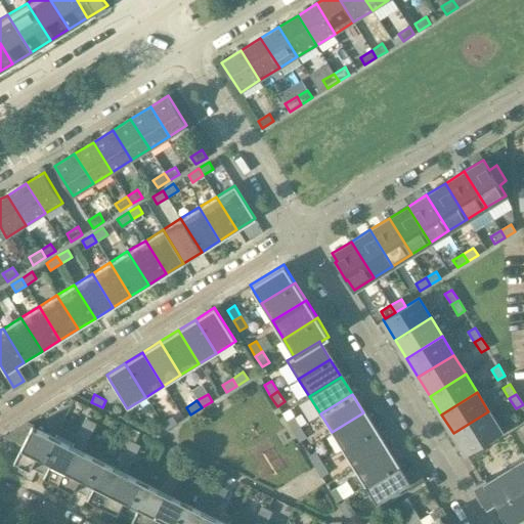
[(465,452),(500,431),(488,411),(453,433),(465,452)]
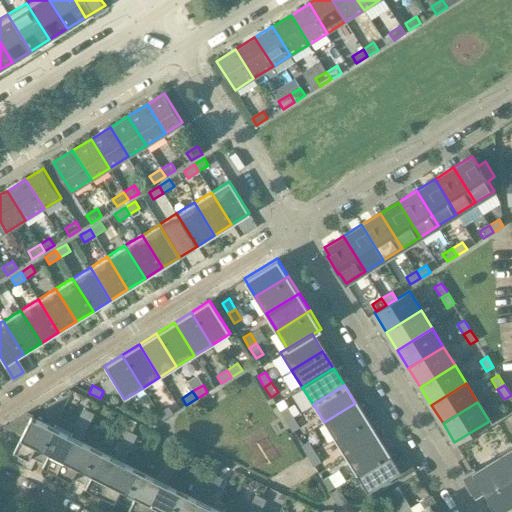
[(365,420),(355,403),(324,422),(334,439),(365,420)]
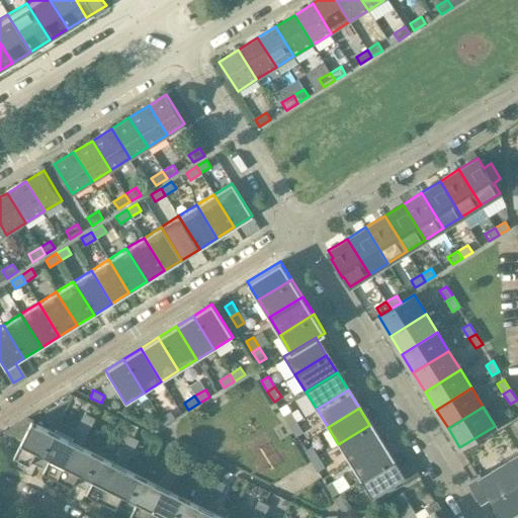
[(290,411),(283,416),(289,426),(296,422),(290,411)]
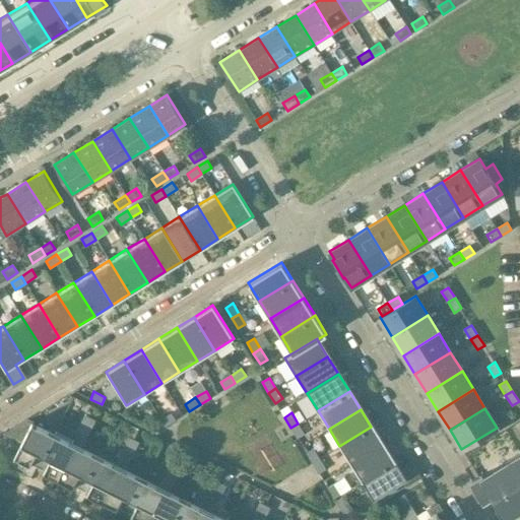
[(171,413),(160,419),(165,427),(175,419),(171,413)]
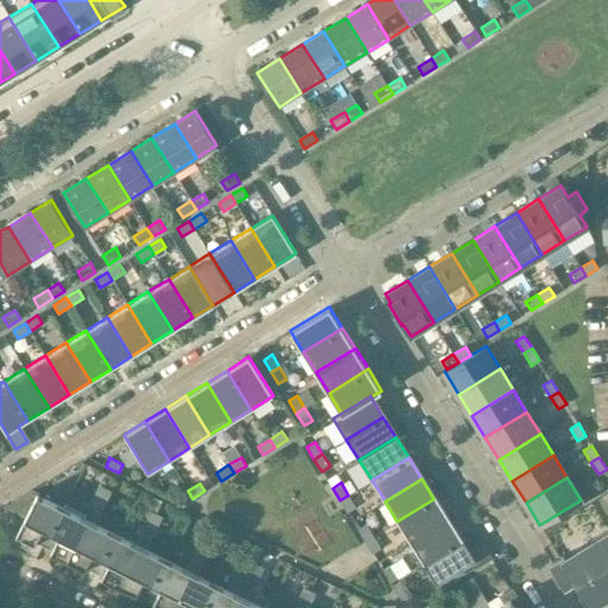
[(109,492),(105,489),(100,487),(92,502),(101,507),(109,492)]
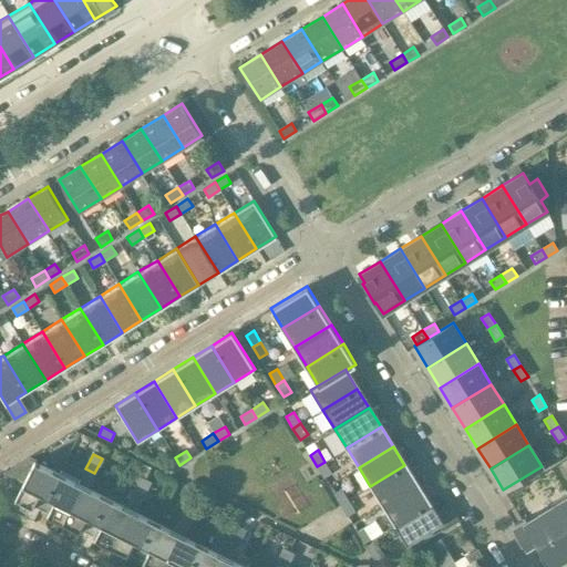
[(34,461),(32,465),(24,462),(8,472),(24,481),(14,500),(33,509),(37,504),(42,506),(59,473),(34,461)]
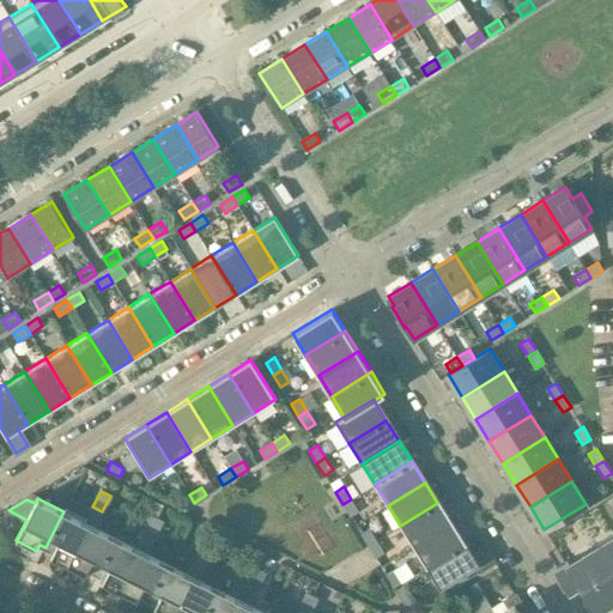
[(68,568),(90,525),(85,522),(91,509),(71,498),(64,511),(46,547),(53,551),(49,558),(68,568)]
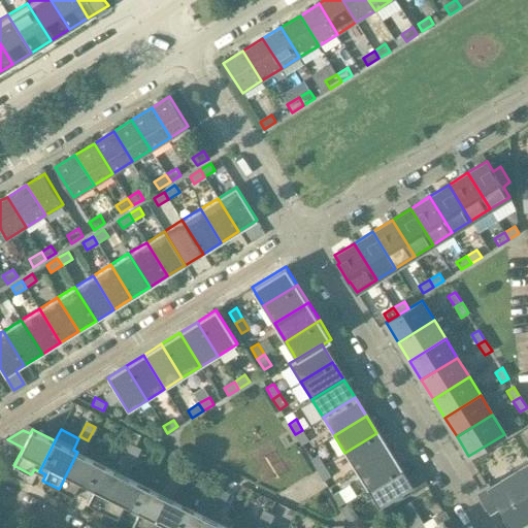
[(302,430),(295,434),(301,444),(308,440),(302,430)]
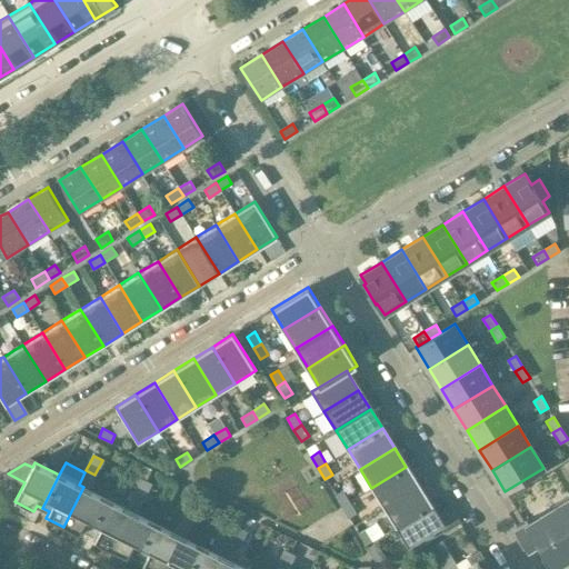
[(418,486),(406,467),(371,488),(383,507),(418,486)]
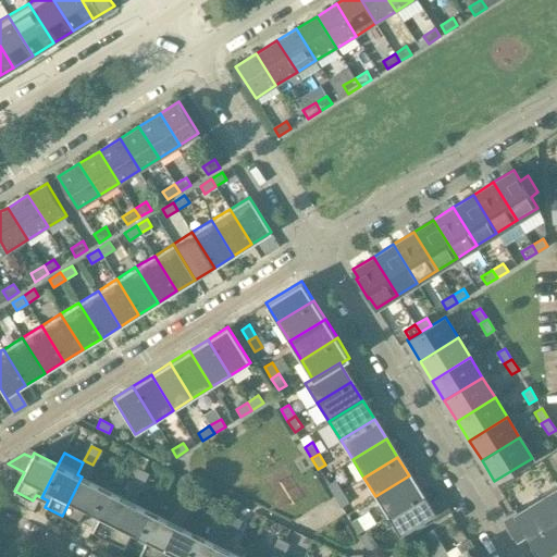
[(104,489),(86,479),(93,465),(84,460),(83,462),(77,474),(82,477),(62,516),(79,524),(82,518),(88,521),(104,489)]
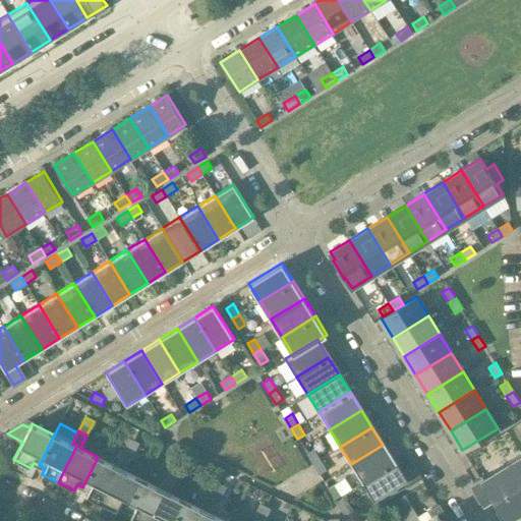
[(129,439),(122,452),(130,457),(137,444),(129,439)]
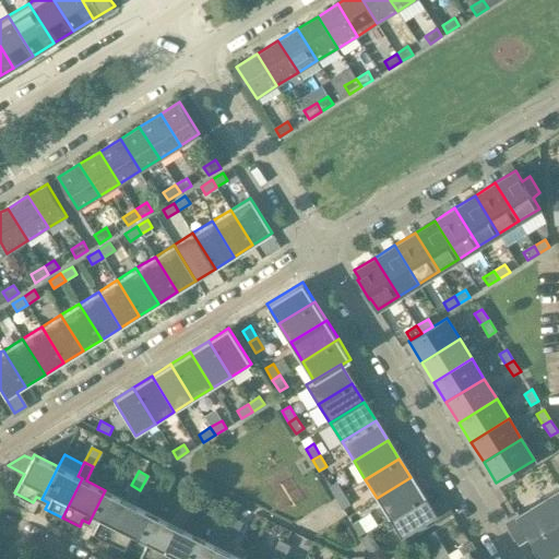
[(423,497),(411,477),(377,498),(389,518),(423,497)]
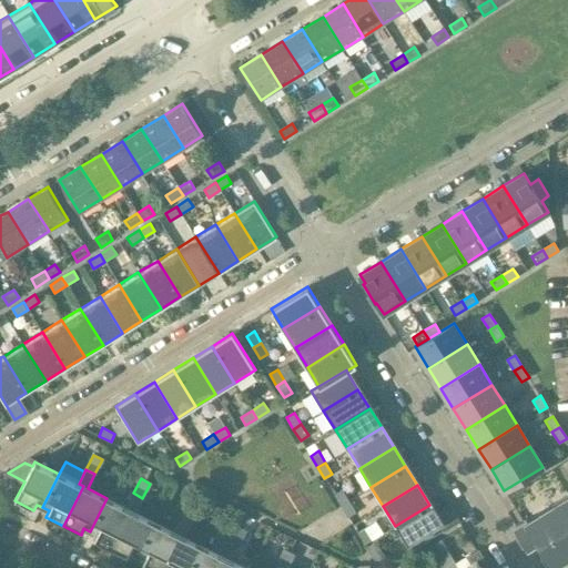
[(342,489),(334,494),(341,506),(348,500),(342,489)]
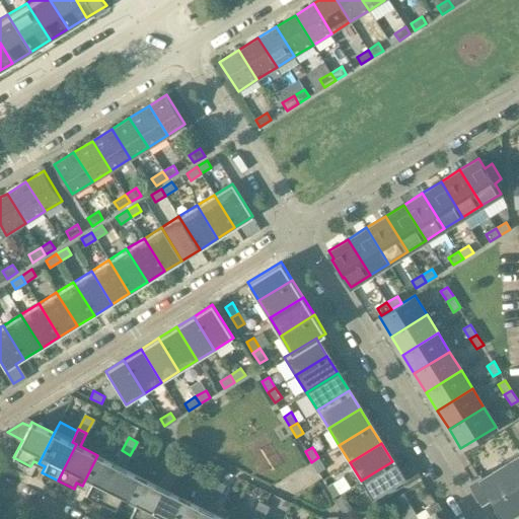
[(120,465),(101,502),(118,510),(120,505),(126,508),(141,476),(124,467),(130,455),(122,450),(116,463),(120,465)]
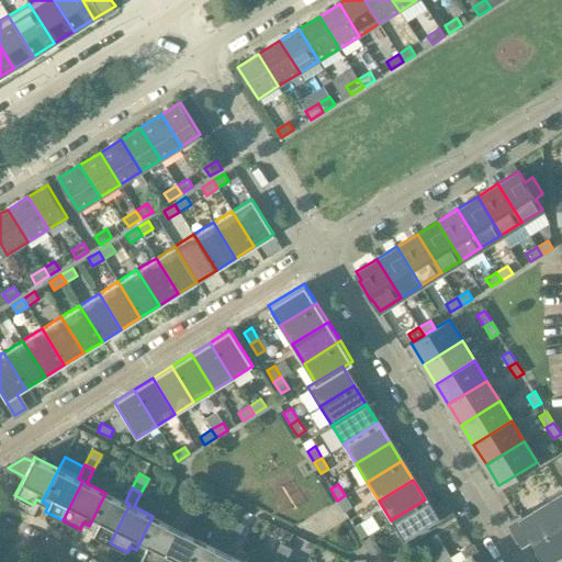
[(130,504),(125,502),(105,493),(89,526),(94,529),(92,535),(110,543),(130,504)]
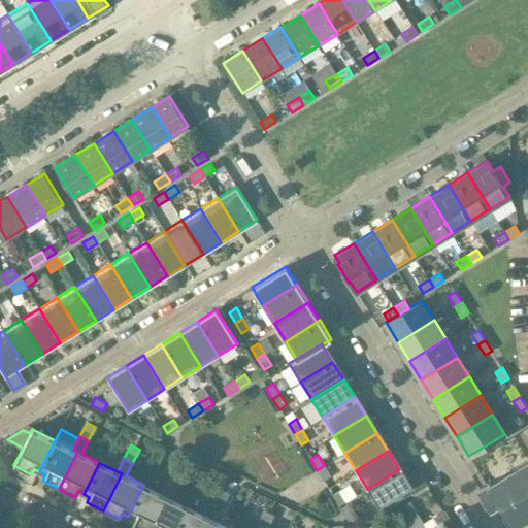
[(331,476),(324,465),(317,470),(324,481),(331,476)]
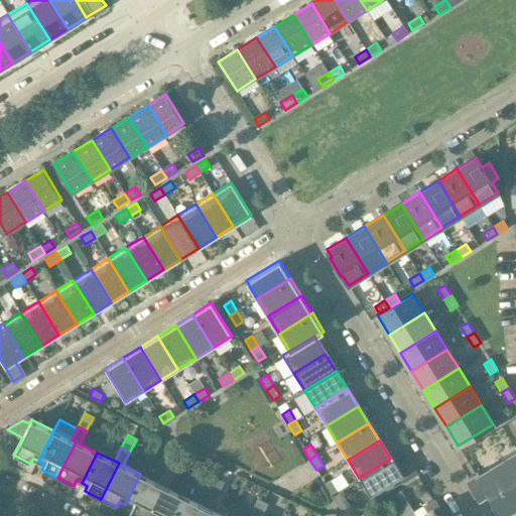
[(170,457),(164,470),(172,474),(179,461),(170,457)]
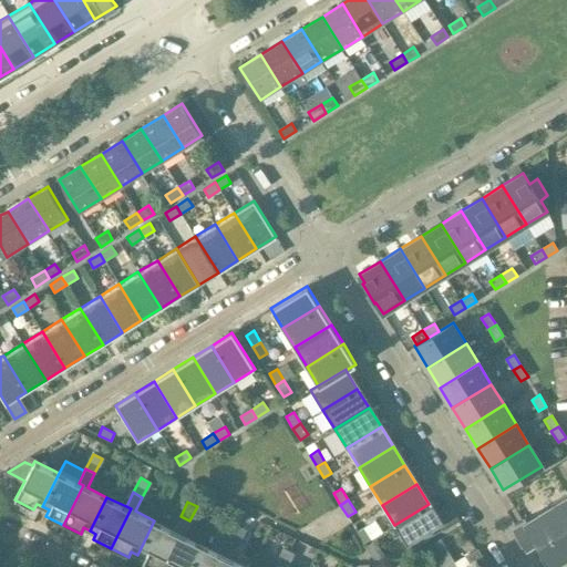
[(566,502),(529,525),(525,518),(515,525),(527,545),(537,539),(553,564),(566,554),(566,502)]
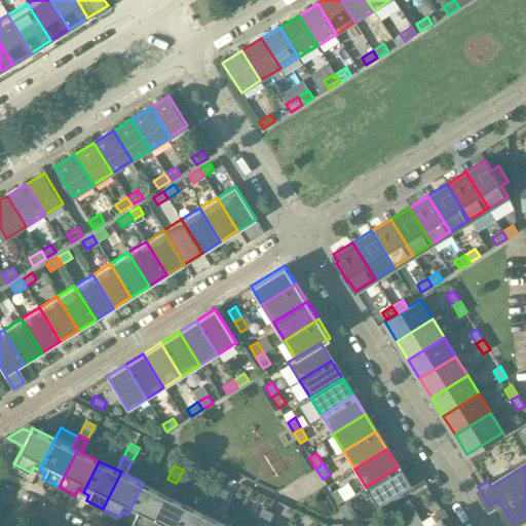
[(398,467),(366,487),(377,505),(421,478),(417,471),(415,467),(403,476),(398,467)]
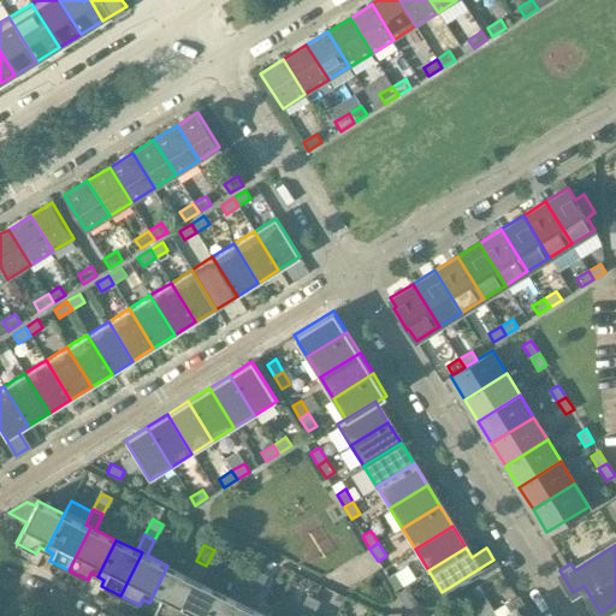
[(196,561),(188,576),(194,579),(173,615),(206,615),(219,592),(199,581),(206,566),(196,561)]
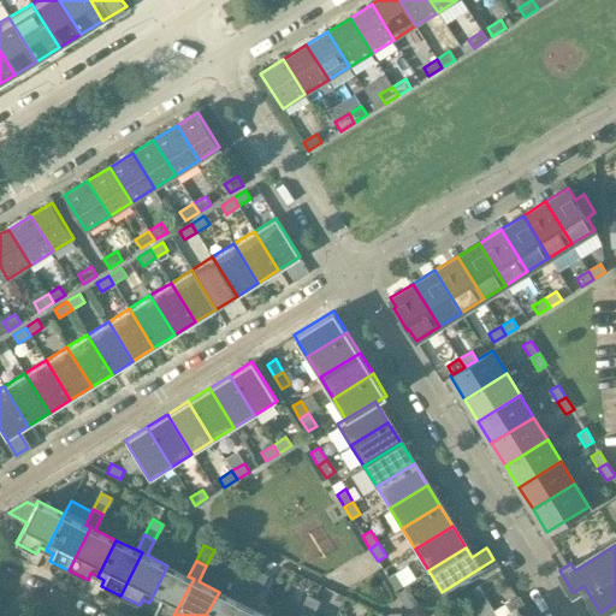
[(188,576),(167,566),(149,603),(155,605),(153,612),(160,615),(173,615),(194,579),(188,576)]
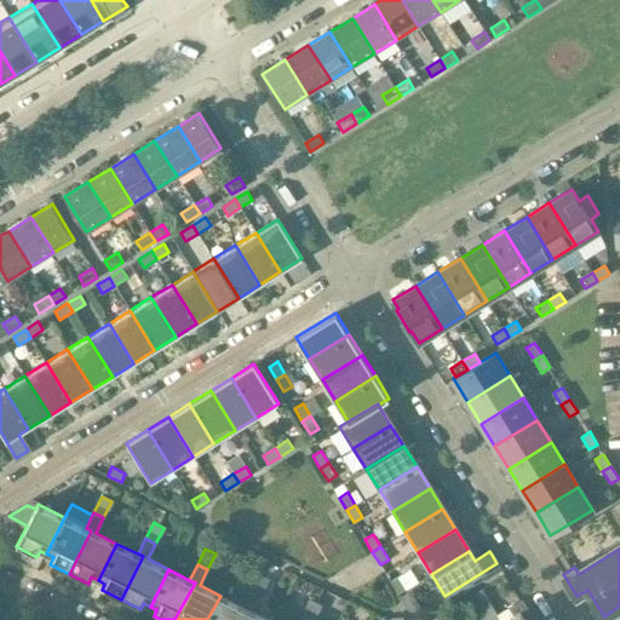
[(257,575),(250,591),(259,596),(267,580),(257,575)]
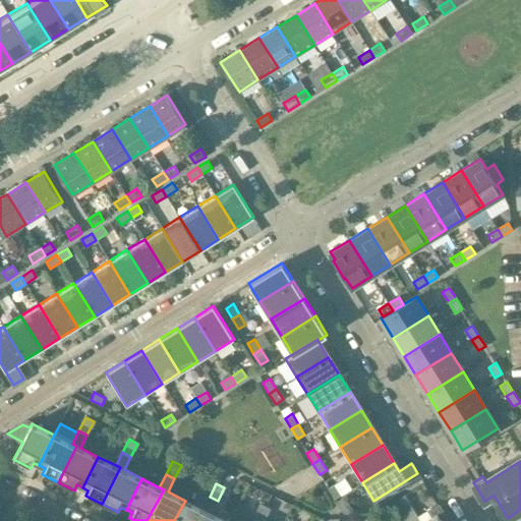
[(335,484),(328,488),(335,500),(342,495),(335,484)]
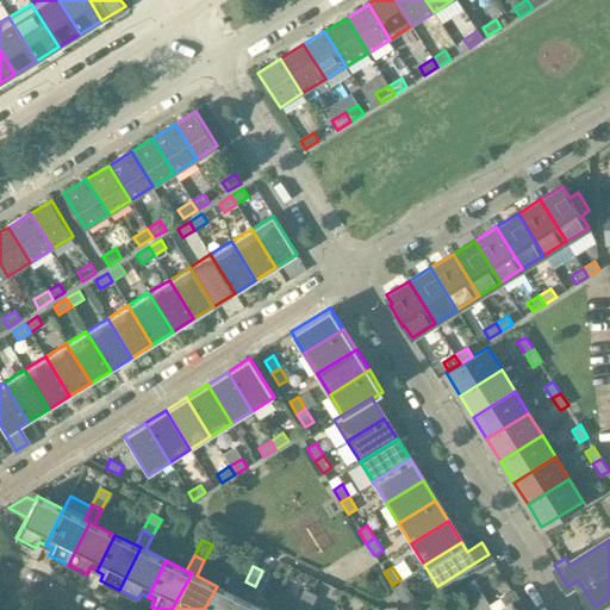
[(265,609),(248,602),(255,586),(246,582),(237,597),(242,599),(236,609),(265,609)]
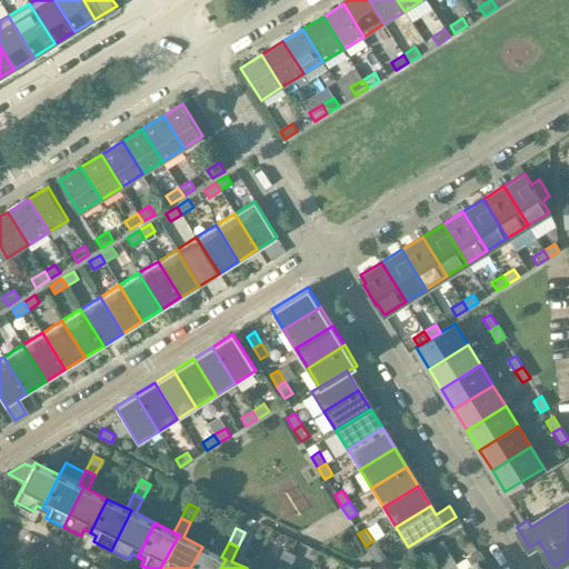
[(377,542),(367,548),(376,561),(388,560),(377,542)]
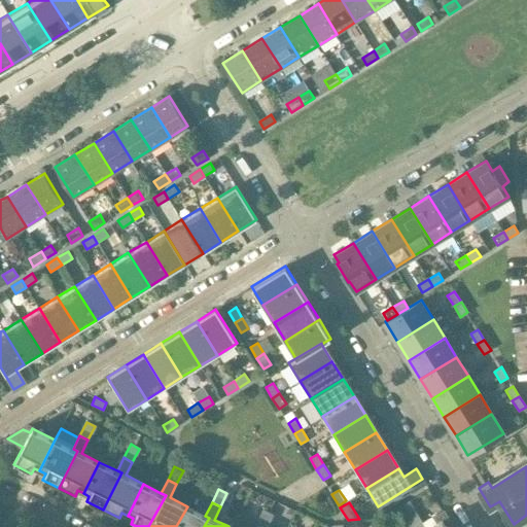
[(280,515),(290,520),(295,511),(284,505),(280,515)]
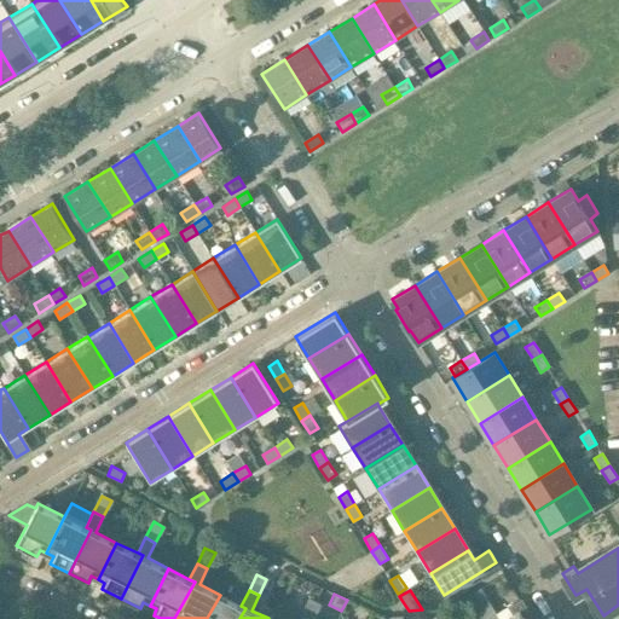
[(239,618),(246,608),(241,606),(220,595),(207,618),(239,618)]
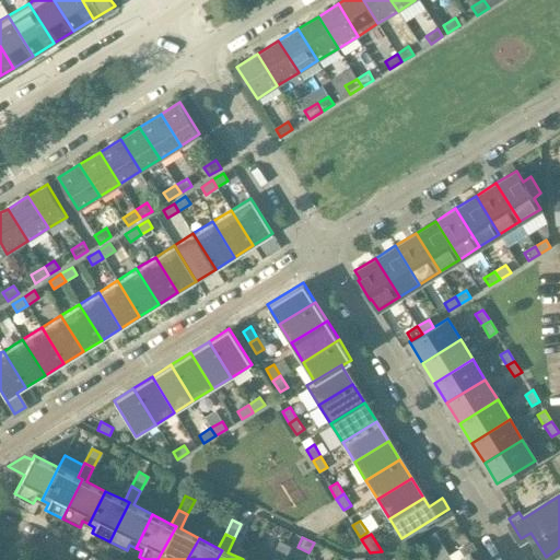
[(279,543),(272,557),(278,559),(281,559),(289,547),(279,543)]
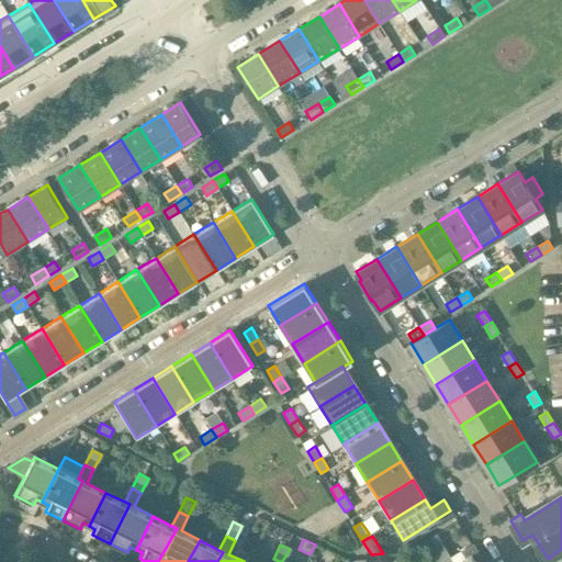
[(482,561),(472,547),(467,550),(470,554),(458,561),(482,561)]
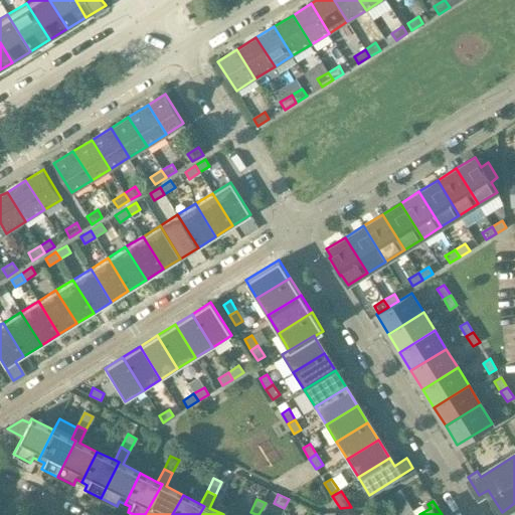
[(413,514),(408,505),(404,508),(400,510),(402,514),(413,514)]
